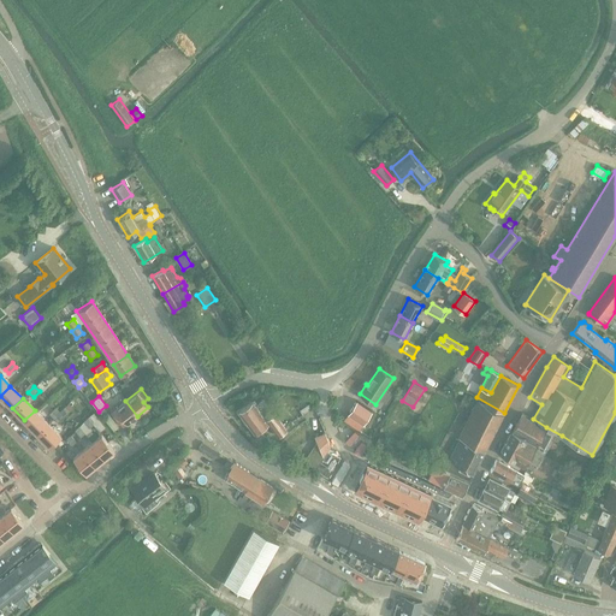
[(126,425),(137,416),(125,401),(111,413),(118,421),(122,419),(126,425)]
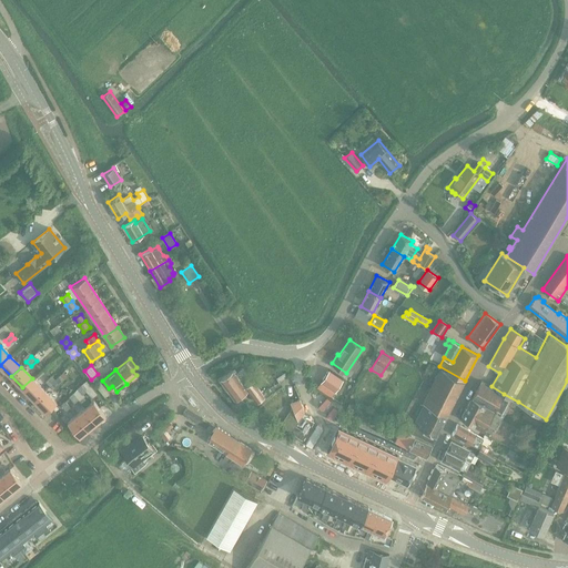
[(330,369),(321,382),(335,391),(343,378),(330,369)]
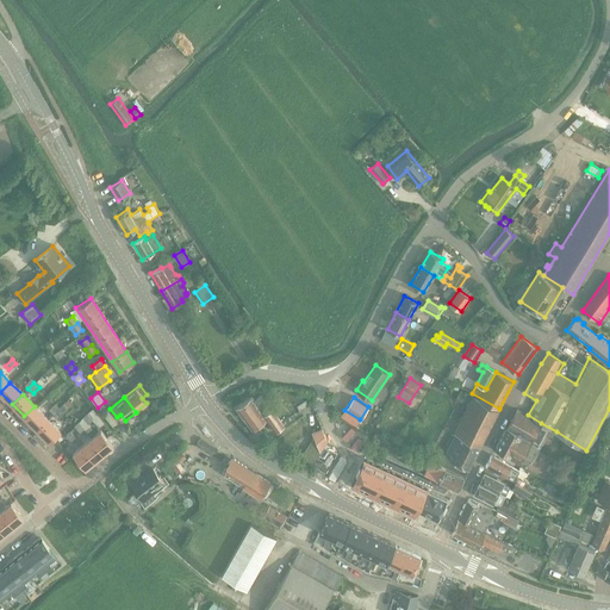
[(450,460),(468,470),(498,410),(473,397),(454,434),(455,434),(447,453),(452,455),(450,460)]
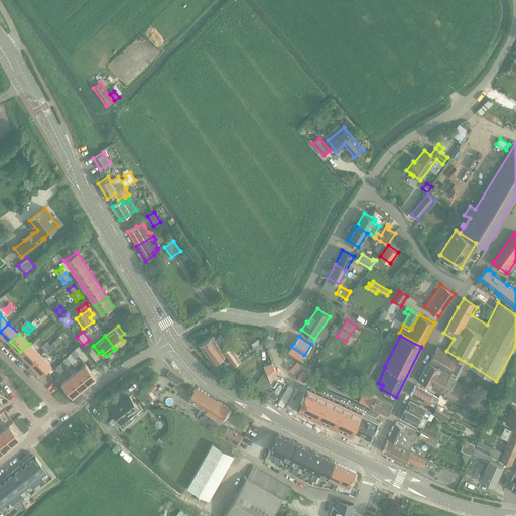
[(233,365),(240,360),(230,347),(223,352),(212,337),(201,345),(213,363),(225,355),(233,365)]
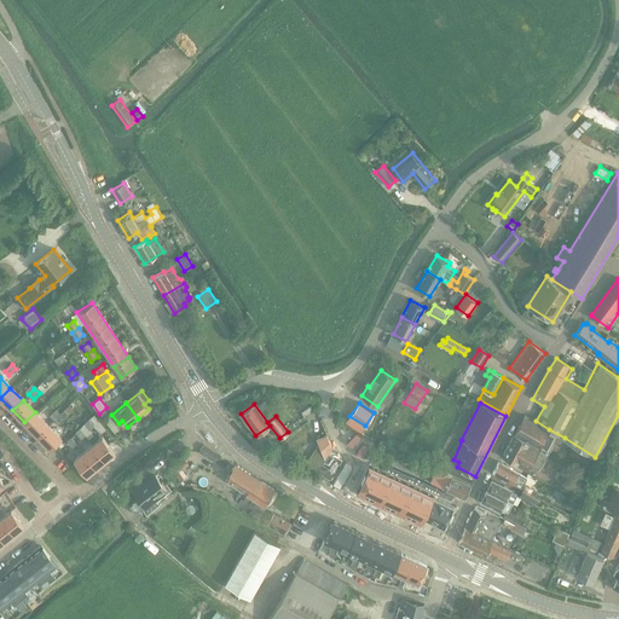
[(59,412),(53,418),(58,424),(70,412),(65,408),(59,414),(59,412)]
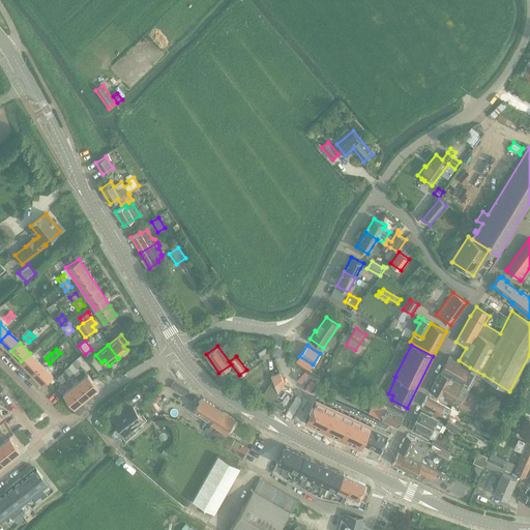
[(21,361),(32,372),(40,363),(30,353),(21,361)]
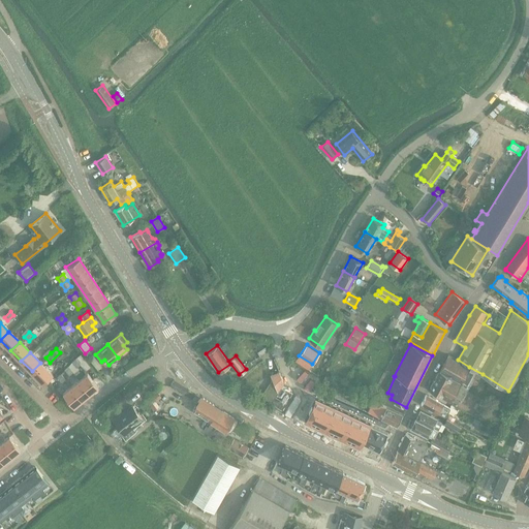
[(448,354),(429,390),(430,390),(450,401),(469,367),(458,360),(448,354)]
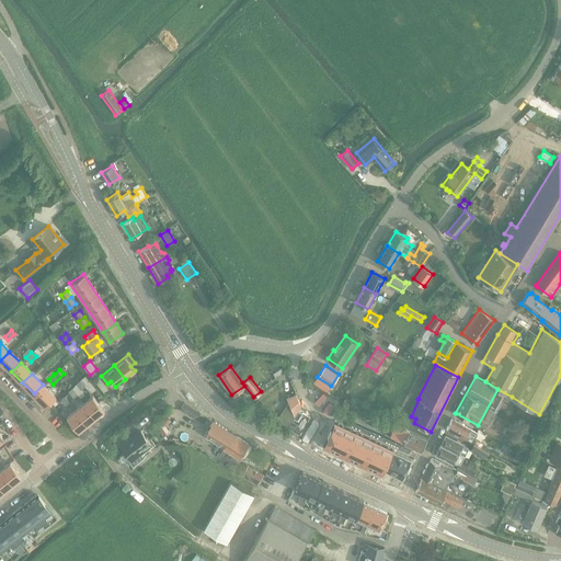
[(86,377),(80,381),(84,387),(90,393),(95,389),(92,385),(86,377)]
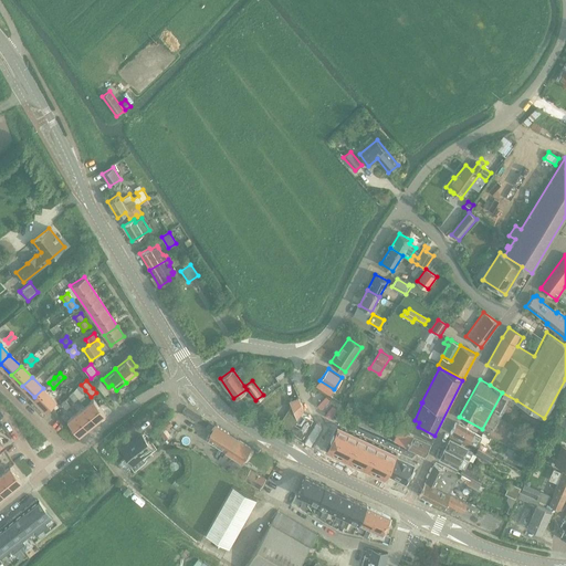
[(81,385),(73,392),(77,398),(85,390),(81,385)]
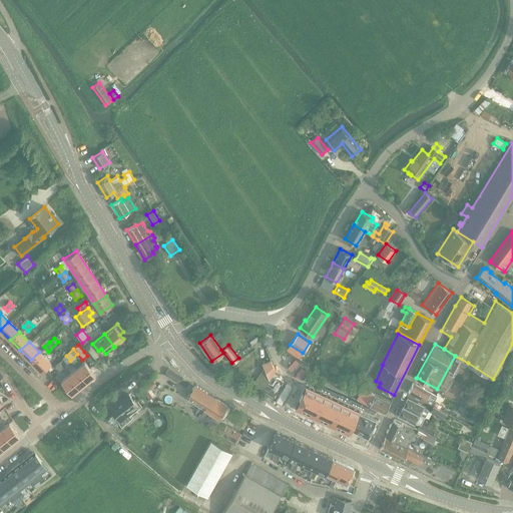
[(49,363),(39,352),(31,360),(41,371),(49,363)]
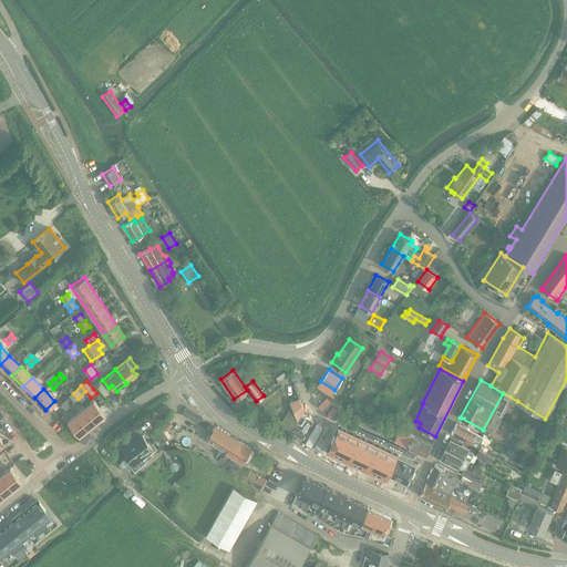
[(294,412),(287,422),(294,426),(303,410),(299,399),(290,402),(294,412)]
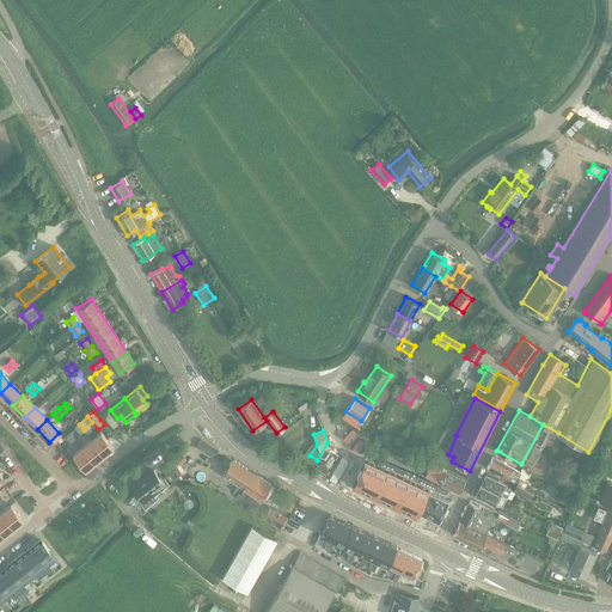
[(91,439),(103,456),(112,447),(101,432),(91,439)]
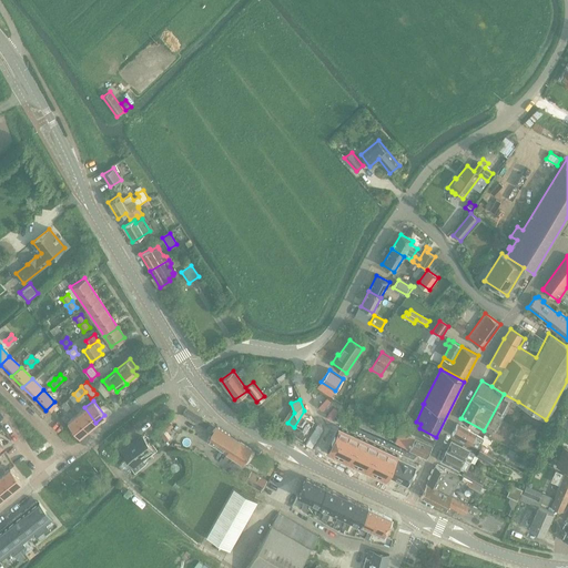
[(70,407),(66,402),(61,404),(67,411),(70,407)]
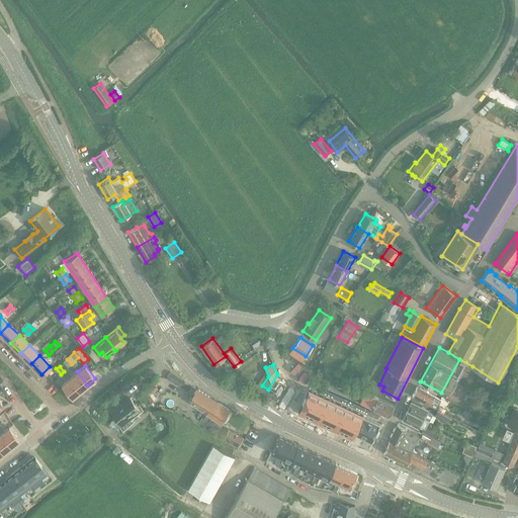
[(319,367),(316,373),(325,378),(328,372),(319,367)]
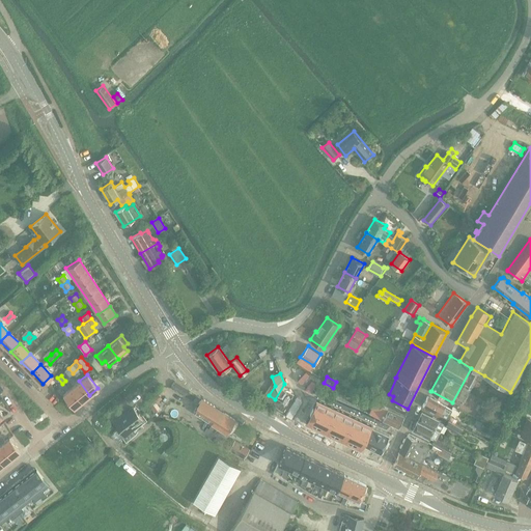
[(71,387),(82,401),(89,395),(79,381),(71,387)]
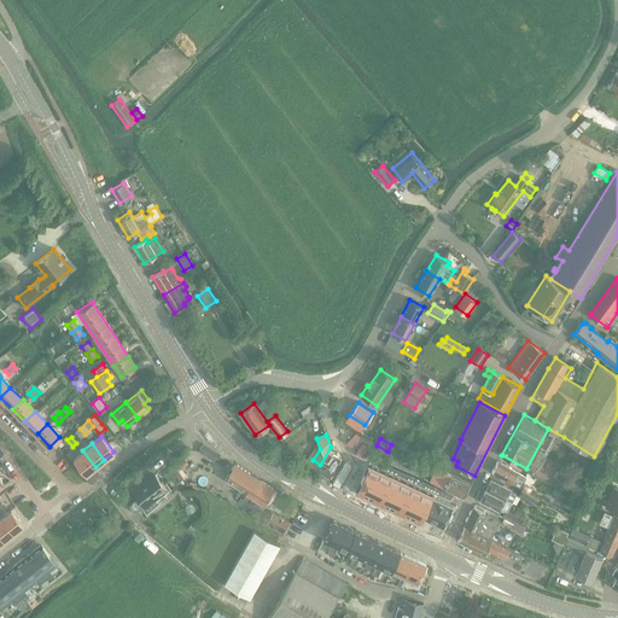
[(219,454),(203,443),(198,450),(214,460),(219,454)]
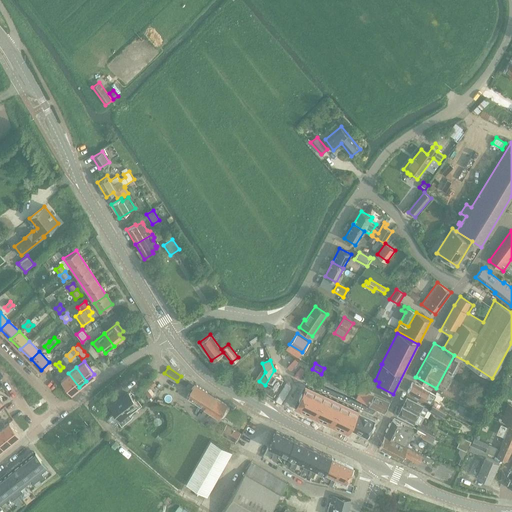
[(71,393),(79,387),(68,373),(60,380),(71,393)]
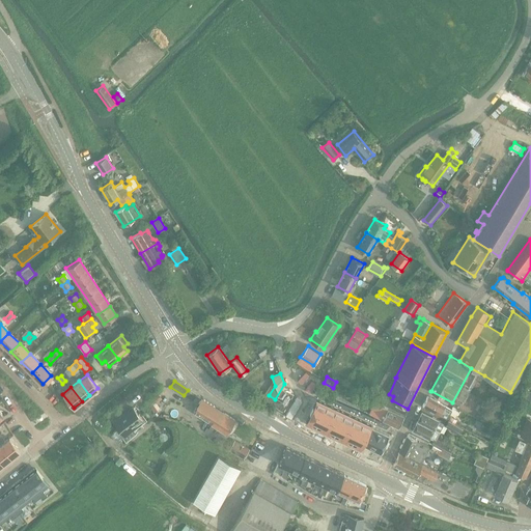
[(524,387),(516,399),(521,402),(529,389),(524,387)]
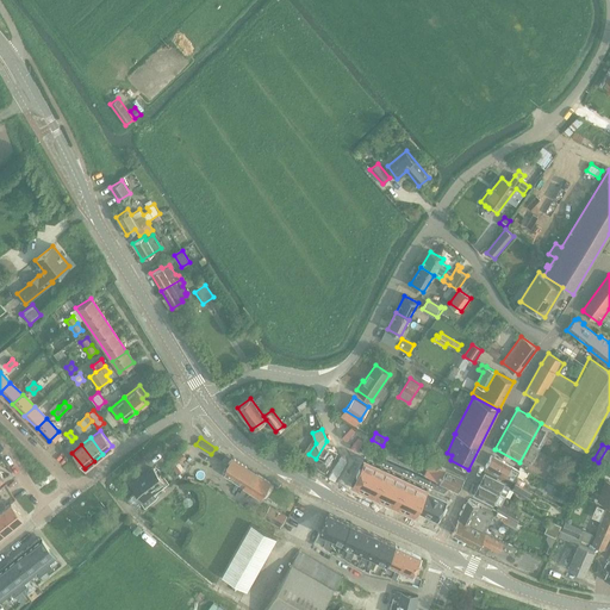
[(423,456),(421,461),(429,465),(431,460),(433,458),(424,453),(423,456)]
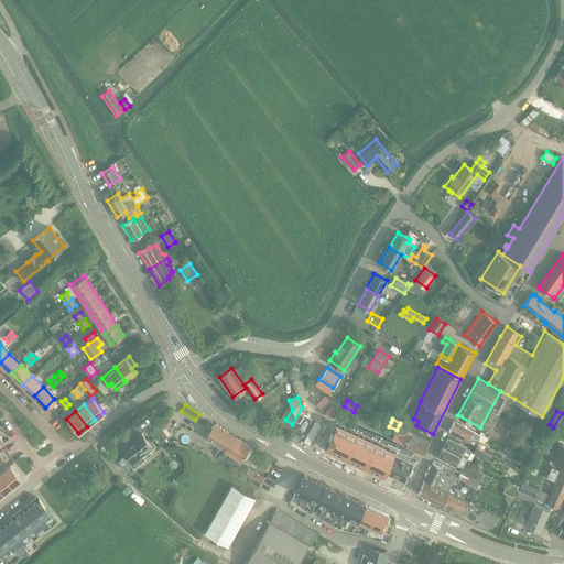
[(474,444),(479,434),(454,421),(449,431),(474,444)]
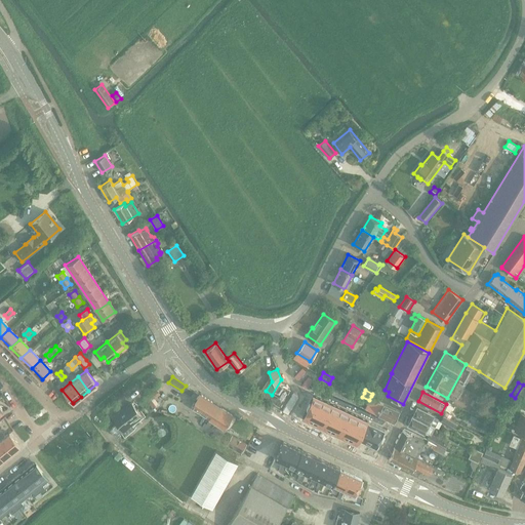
[(314,394),(303,416),(356,443),(359,438),(375,446),(376,447),(379,441),(381,436),(385,430),(367,420),(314,394)]
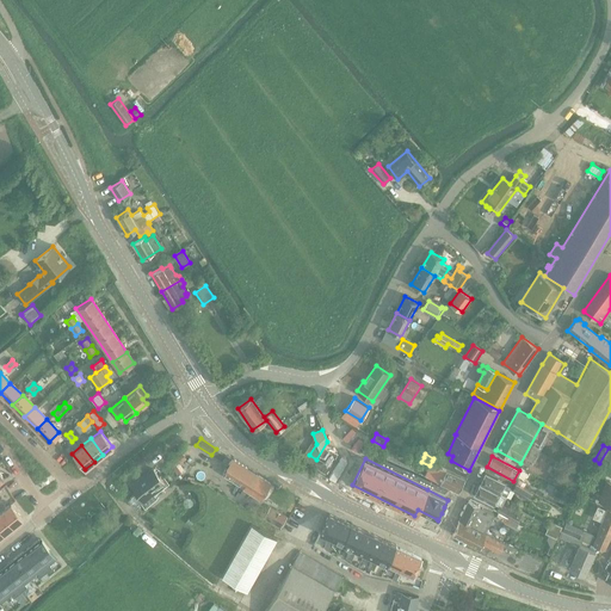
[(270,482),(259,475),(233,460),(223,474),(232,479),(228,485),(234,488),(235,486),(238,487),(240,483),(244,487),(240,493),(239,492),(235,497),(241,500),(248,489),(260,498),(270,482)]
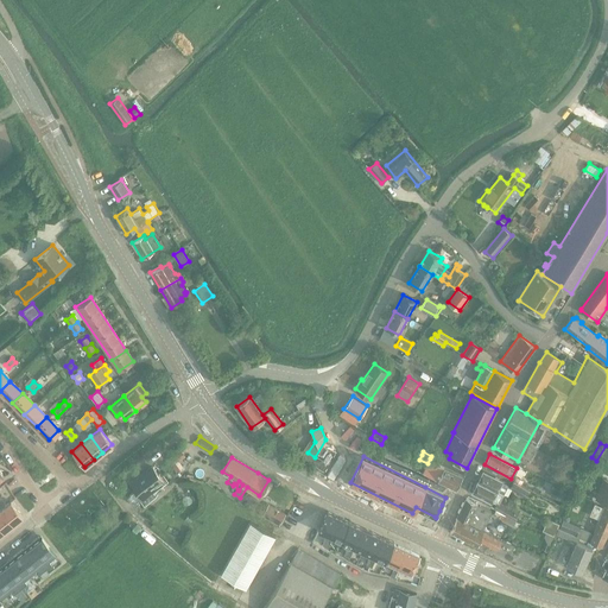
[(428,463),(423,473),(434,479),(456,489),(463,476),(439,466),(438,464),(439,463),(430,458),(428,463)]
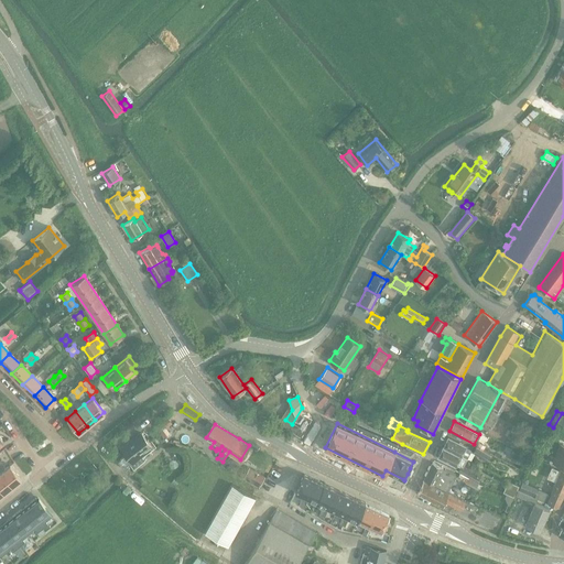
[(165,427),(161,431),(164,436),(170,433),(165,427)]
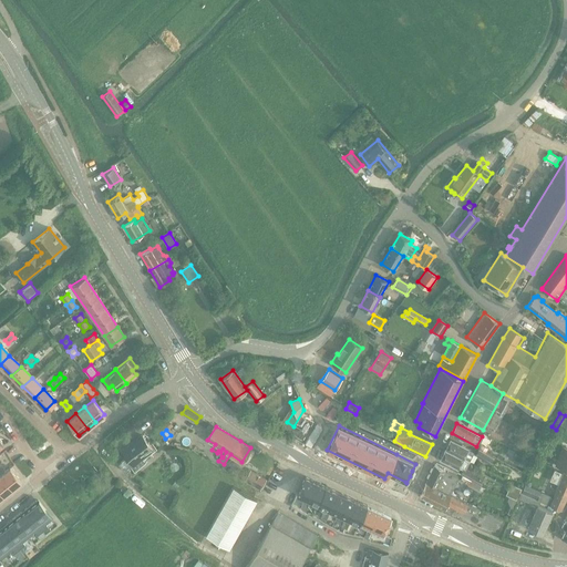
[(120,461),(117,462),(119,463),(124,471),(132,465),(152,450),(141,435),(121,451),(125,456),(120,461)]
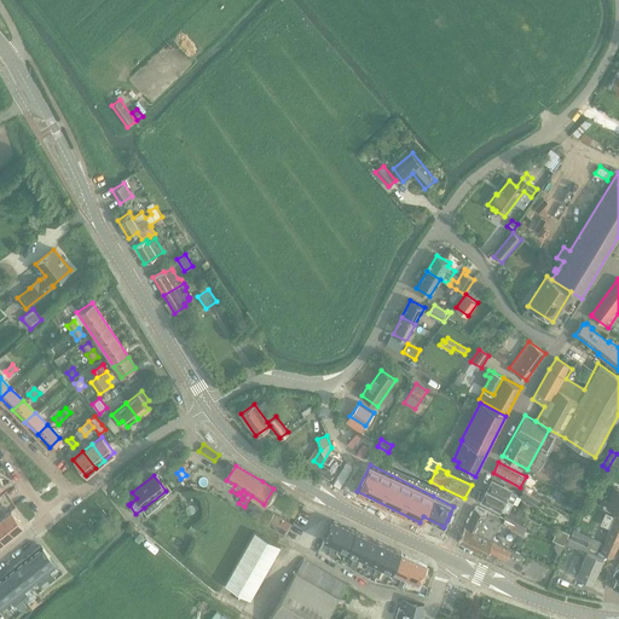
[(486,490),(513,503),(516,495),(509,491),(510,489),(491,479),(486,490)]
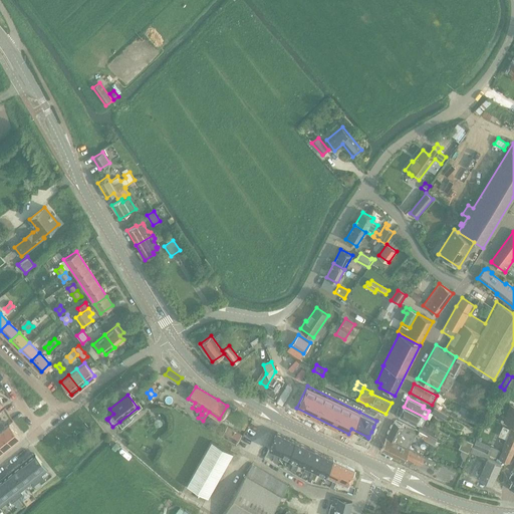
[(416,423),(420,425),(418,429),(421,430),(418,435),(435,443),(437,439),(435,438),(438,432),(423,424),(426,418),(404,407),(399,416),(415,424),(416,423)]
